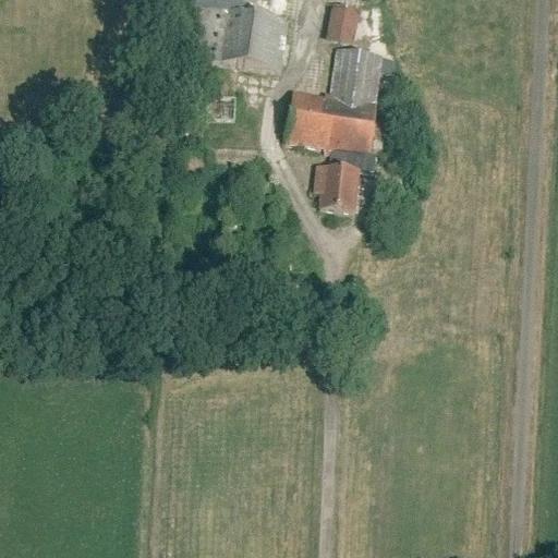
[(347,50),(354,17),(326,11),(318,44),(347,50)]
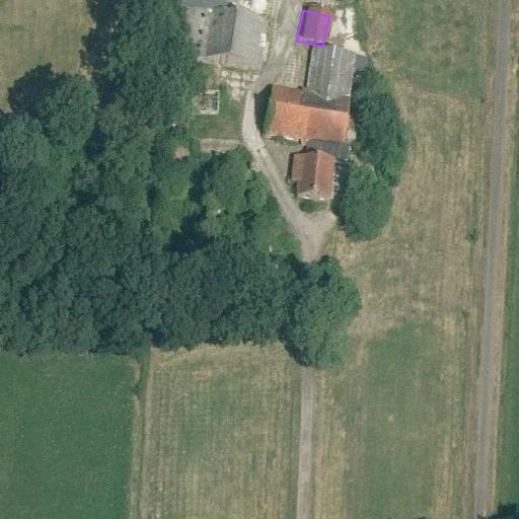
[(261,73),(268,24),(181,11),(174,60),(261,73)]
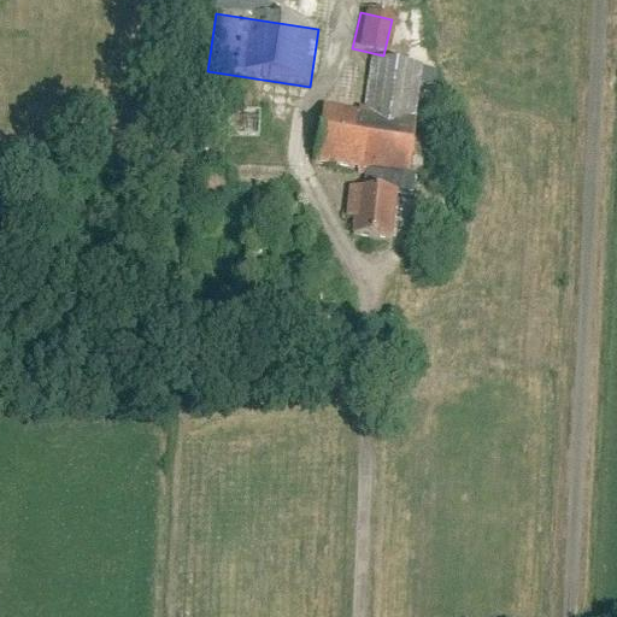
[(372,109),(365,176),(364,192),(351,191),(347,219),(356,219),(353,238),(391,241),(395,198),(412,200),(416,176),(407,175),(416,118),(415,118),(422,68),(372,58),(365,107),(372,109)]
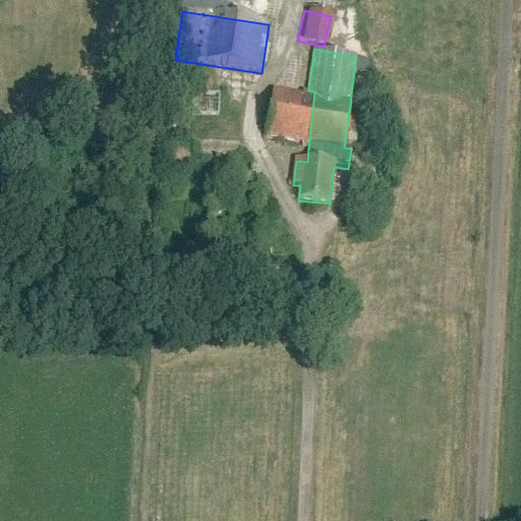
[(314,92),(308,91),(303,91),(303,94),(274,91),(267,138),(302,143),(302,148),(308,149),(314,92)]
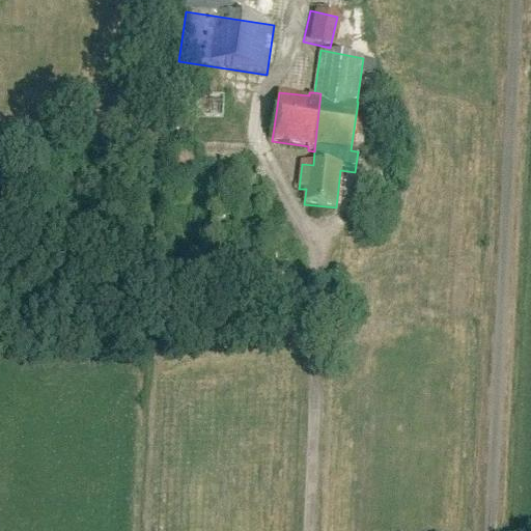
[(204,117),(223,118),(223,94),(204,93),(204,117)]
